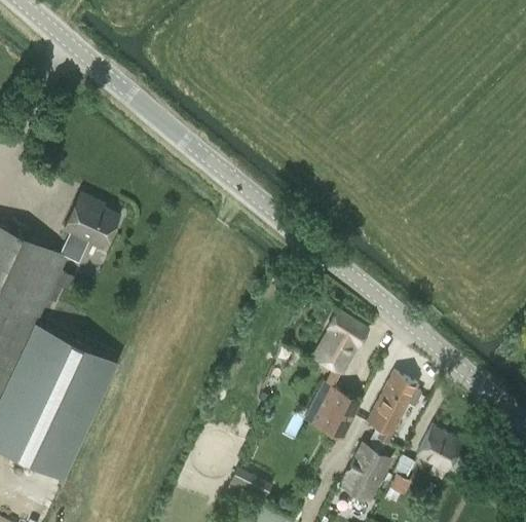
[(60,255),(66,258),(78,264),(87,243),(102,249),(117,216),(94,204),(96,202),(80,195),(65,228),(71,230),(60,255)]
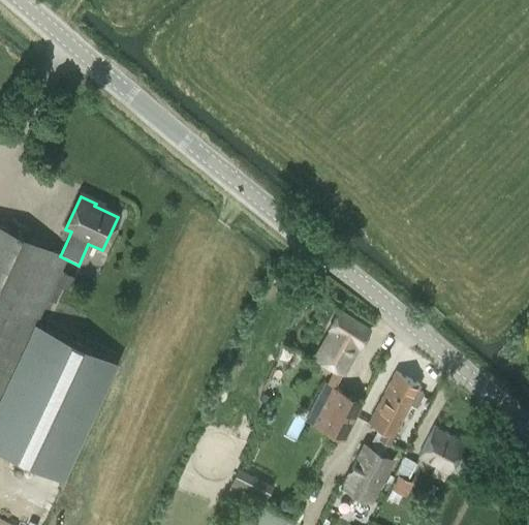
[(0,452),(63,482),(118,365),(35,327),(66,259),(60,256),(0,228),(0,452)]
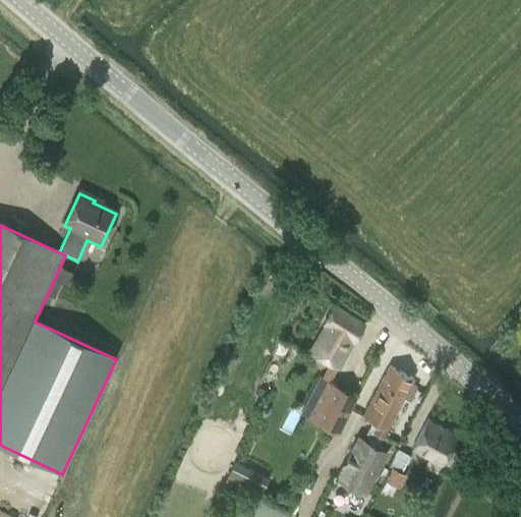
[(353,345),(363,328),(334,309),(324,327),(326,328),(310,355),(329,364),(320,382),(319,381),(300,417),(338,436),(355,399),(329,386),(337,368),(338,369),(351,344),(353,345)]
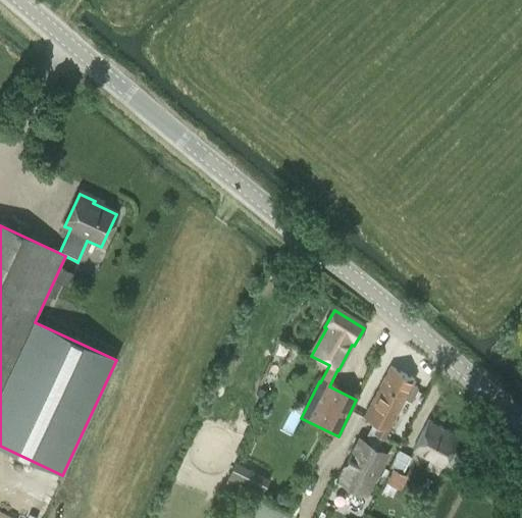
[(405,400),(404,402),(411,405),(418,392),(411,387),(414,382),(390,370),(381,387),(405,400)]
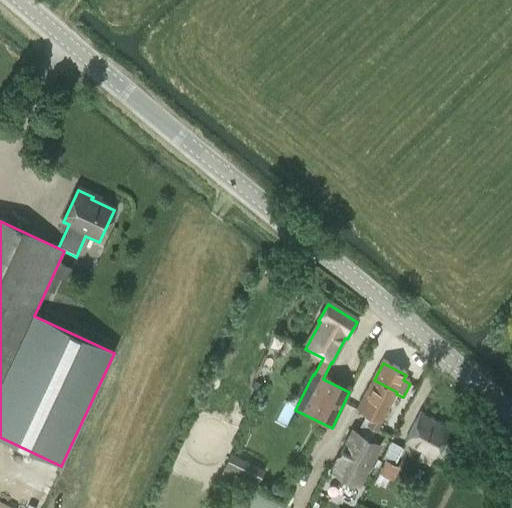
[(397,392),(374,380),(357,412),(371,419),(367,427),(376,432),(396,394),(397,392)]
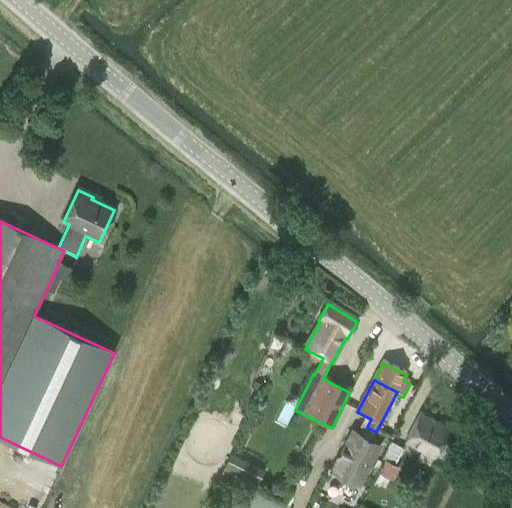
[(429,467),(448,431),(420,416),(405,444),(422,453),(418,461),(429,467)]
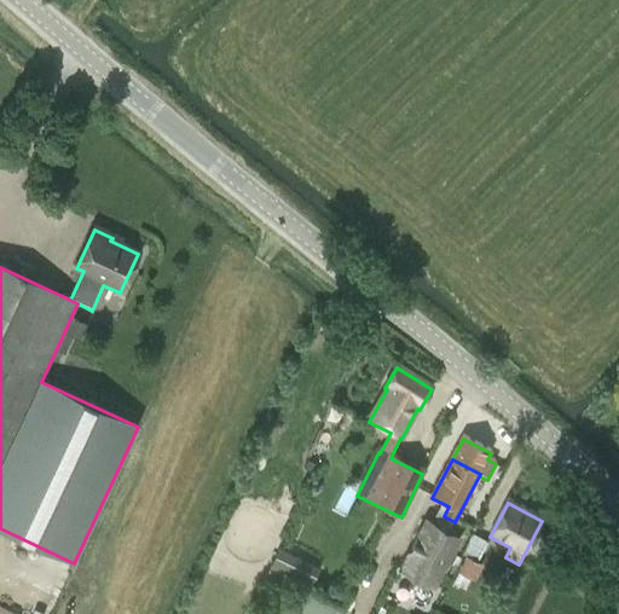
[(433,590),(458,540),(426,523),(400,573),(433,590)]
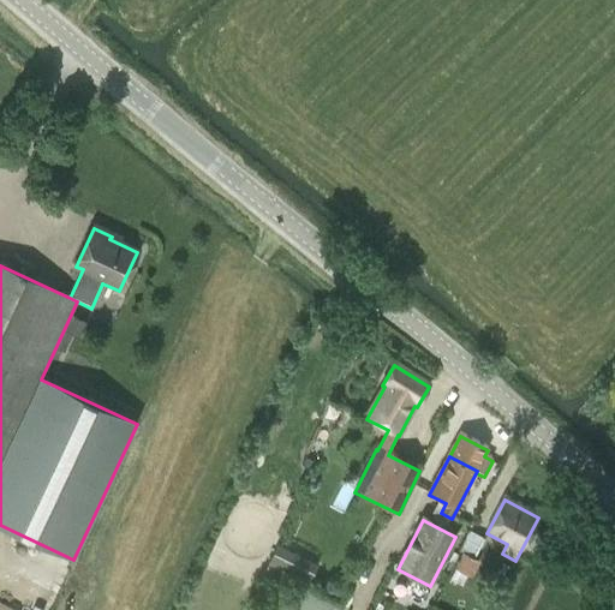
[(461,557),(455,570),(471,579),(478,566),(472,563),(483,542),(470,534),(459,555),(461,556),(461,557)]
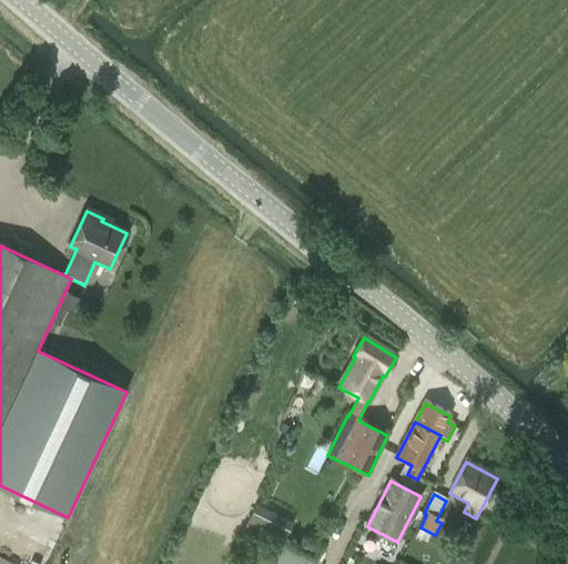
[(291,529),(265,517),(269,511),(256,505),(249,523),(285,541),(291,529)]
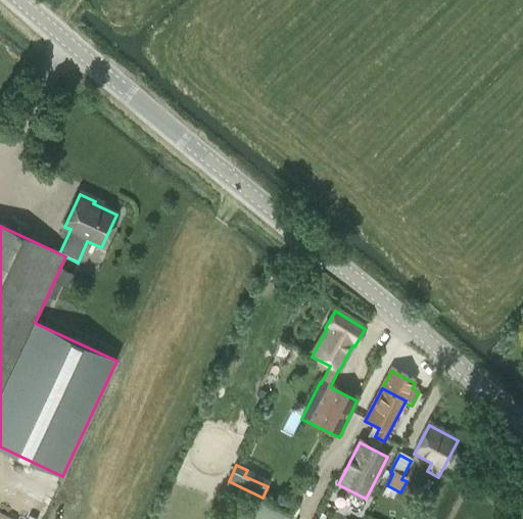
[(0,494),(0,512),(14,518),(42,518),(44,515),(0,494)]
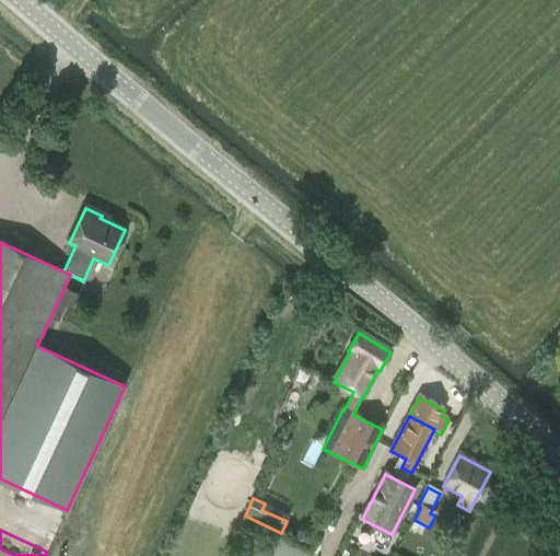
[(302,555),(304,552),(265,532),(253,555),(302,555)]
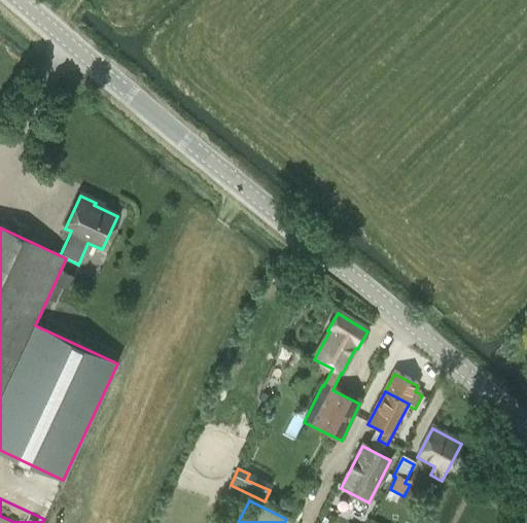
All buildings are outlined.
